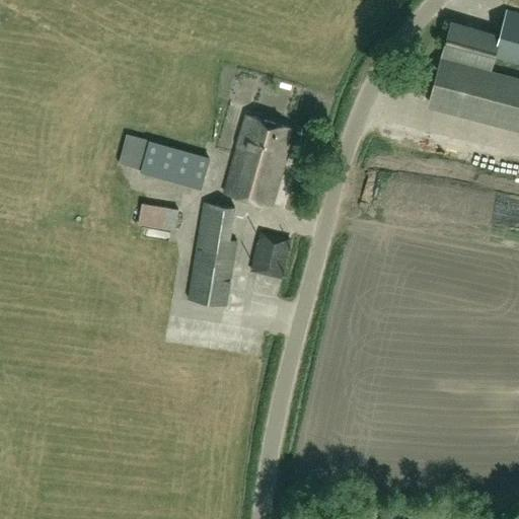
[(502,34),(451,21),(430,100),(518,124),(518,79),(492,72),(495,58),(518,64),(518,18),(507,15),(502,34)]
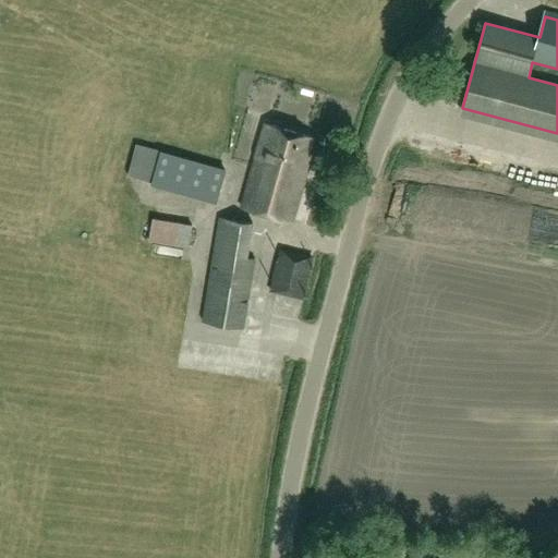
[(242,208),(293,222),(314,149),(329,154),(334,140),(317,135),(316,138),(266,124),(242,208)]
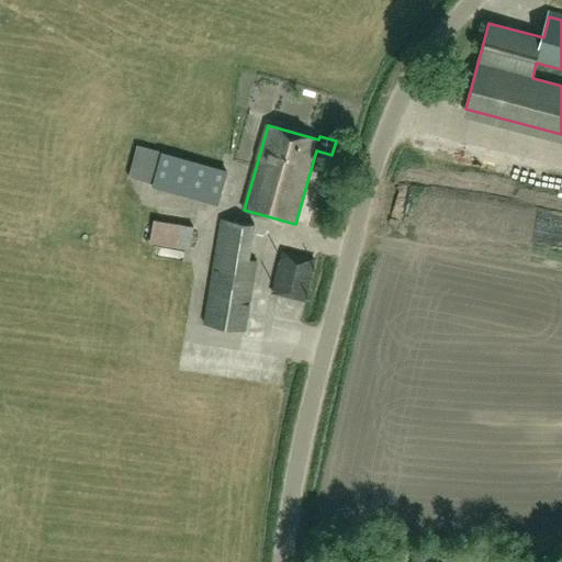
[(131,177),(155,184),(217,202),(226,170),(164,154),(164,152),(137,145),(131,177)]
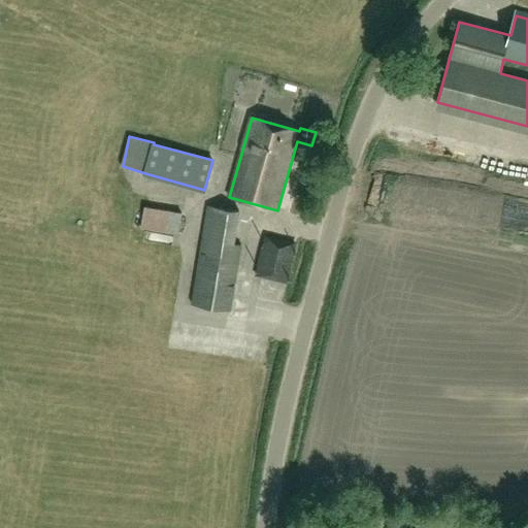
[(144,206),(141,229),(179,235),(183,212),(144,206)]
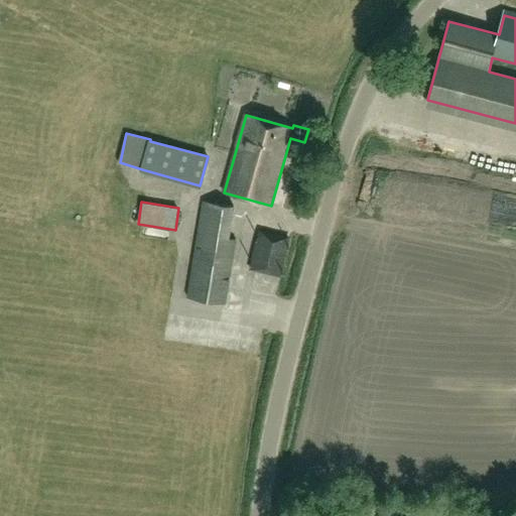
[(203,203),(186,298),(226,304),(236,240),(228,238),(233,208),(203,203)]
